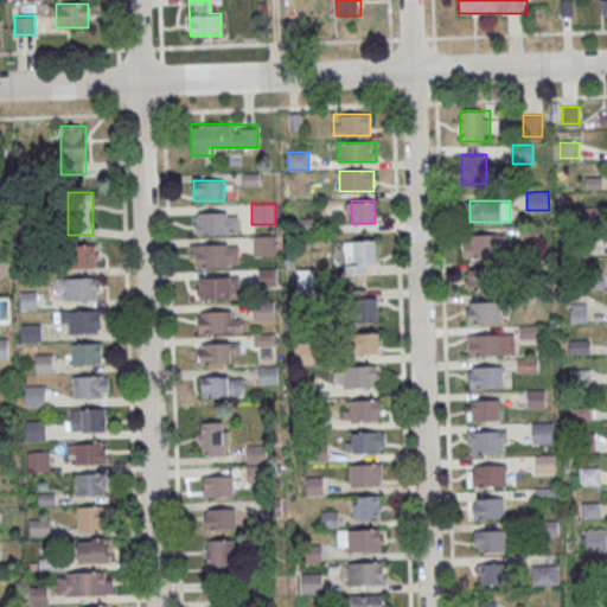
[(238,234),(238,212),(195,212),(195,234),(238,234)]
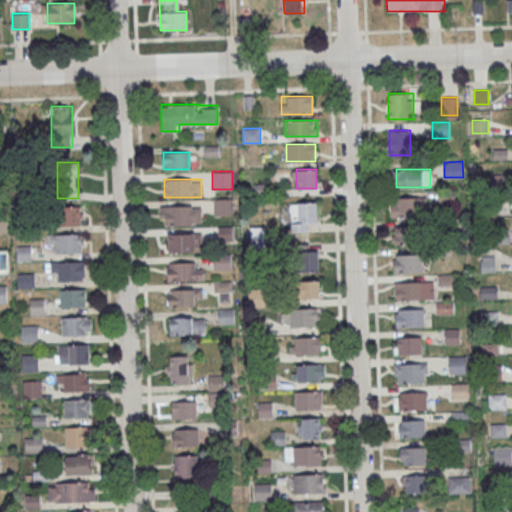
[(391,217),(427,217),(427,197),(391,197),(391,217)]
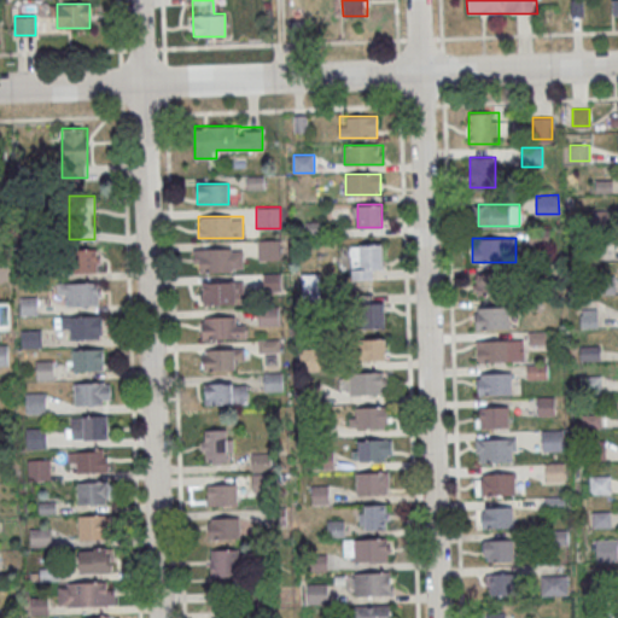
[(279,239),(257,239),(257,260),(279,260),(279,239)]
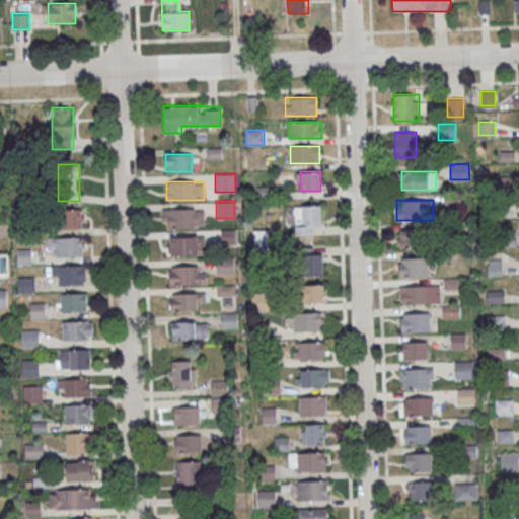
[(294,235),(313,235),(313,225),(321,225),(321,206),(294,206),(294,235)]
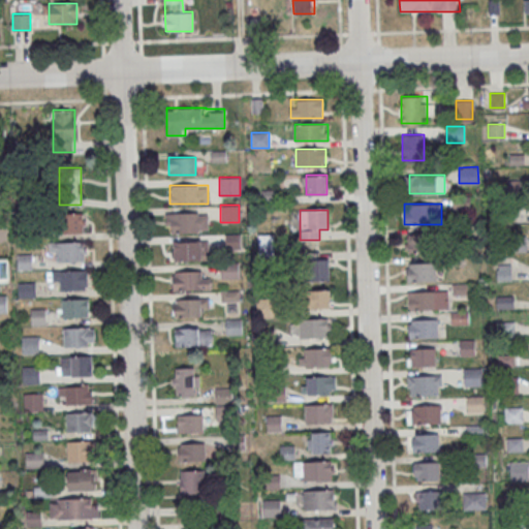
[(60,232),(84,232),(84,213),(60,213),(60,232)]
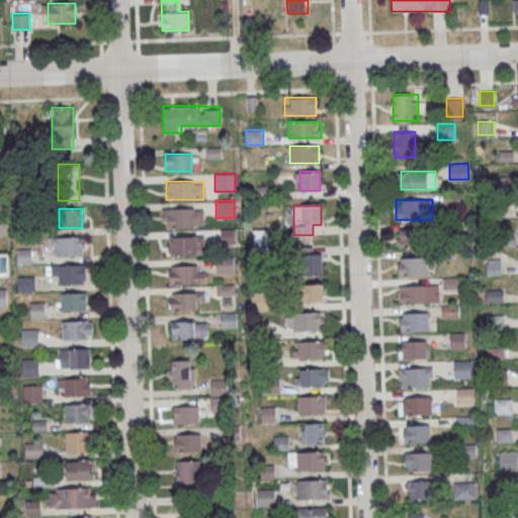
[(163,227),(203,227),(203,208),(163,208),(163,227)]
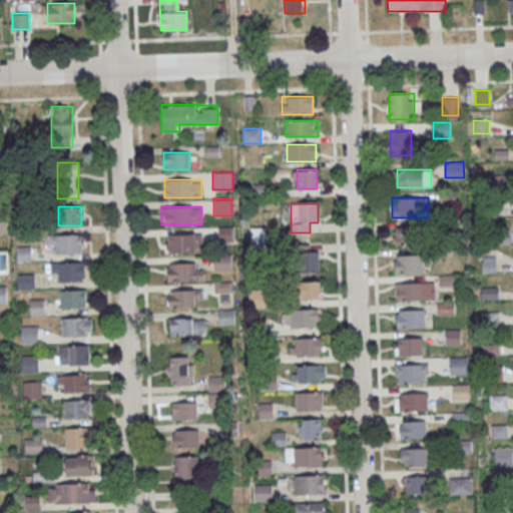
[(423,226),(395,226),(395,245),(423,245),(423,226)]
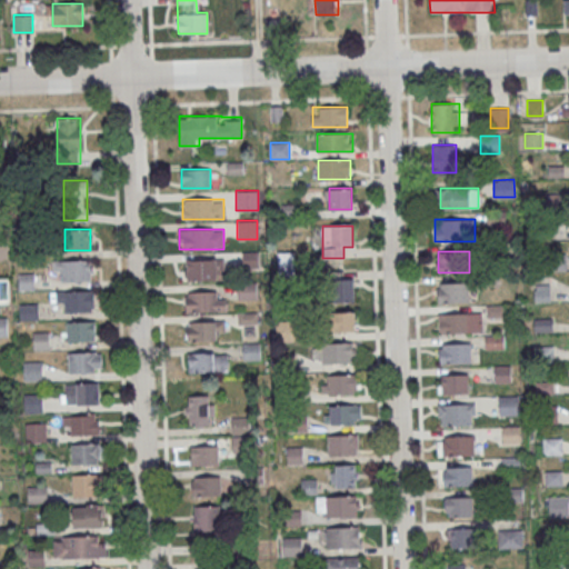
[(53,281),(91,281),(91,260),(53,260),(53,281)]
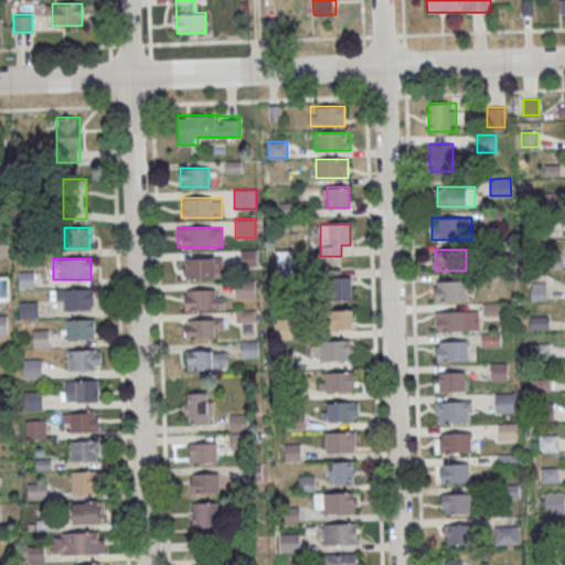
[(184,258),(184,278),(220,278),(220,258),(184,258)]
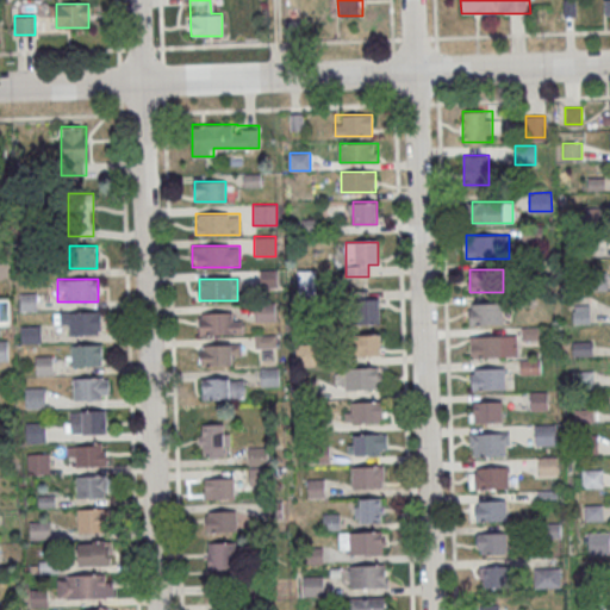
[(22,310),(35,310),(35,293),(22,293),(22,310)]
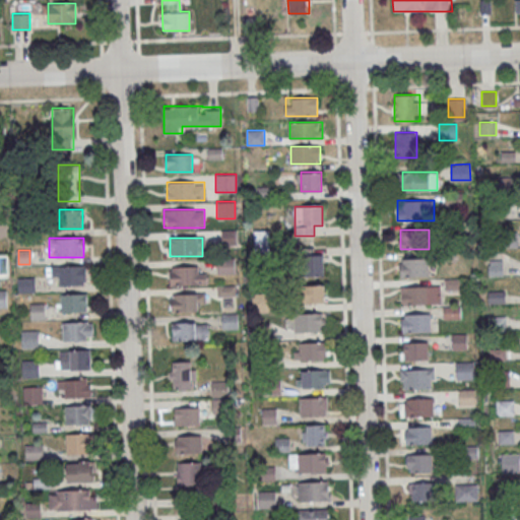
[(324,255),(306,255),(306,275),(324,275),(324,255)]
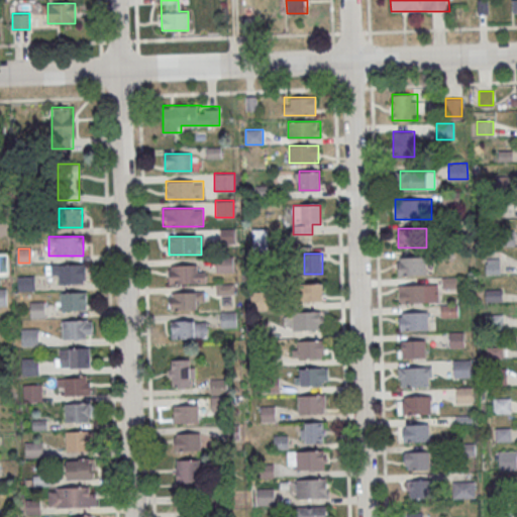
[(398,275),(426,275),(426,256),(398,256),(398,275)]
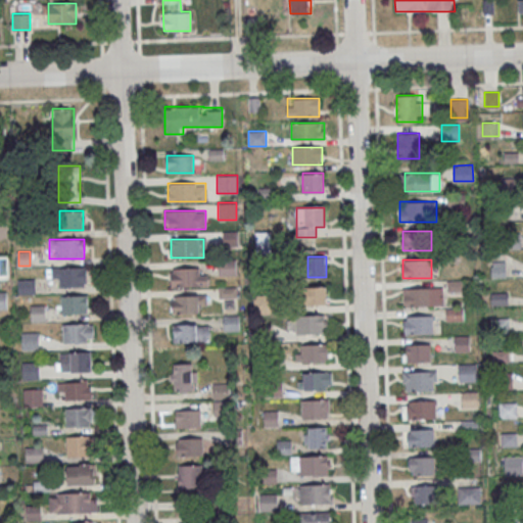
[(47,278),(58,278),(58,287),(87,287),(87,268),(47,268),(47,278)]
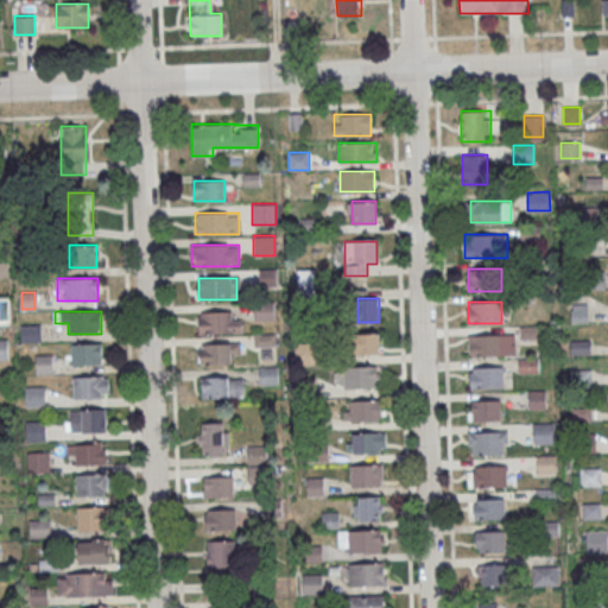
[(241,312),(198,312),(198,333),(241,333),(241,312)]
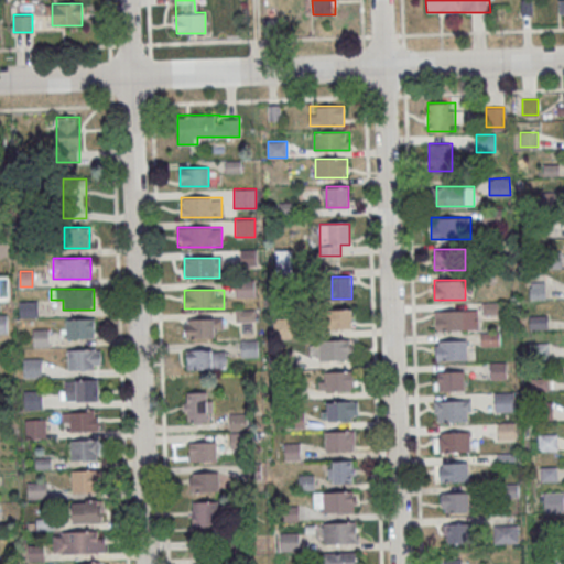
[(353,308),(328,308),(328,329),(353,329),(353,308)]
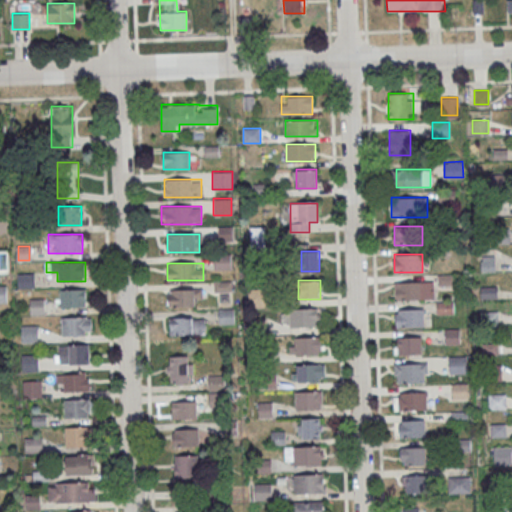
[(433,281),(395,281),(395,300),(433,300),(433,281)]
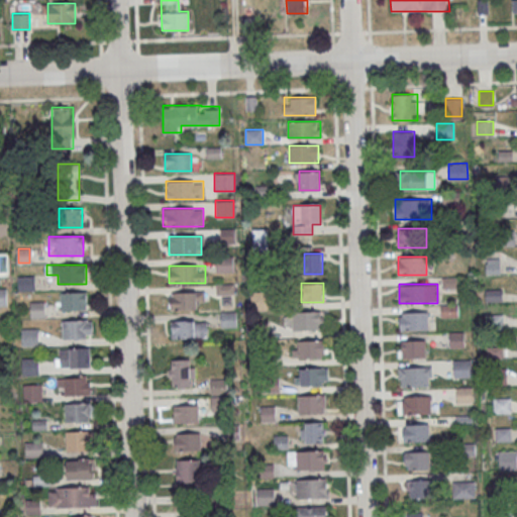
[(61,292),(61,310),(86,310),(86,292),(61,292)]
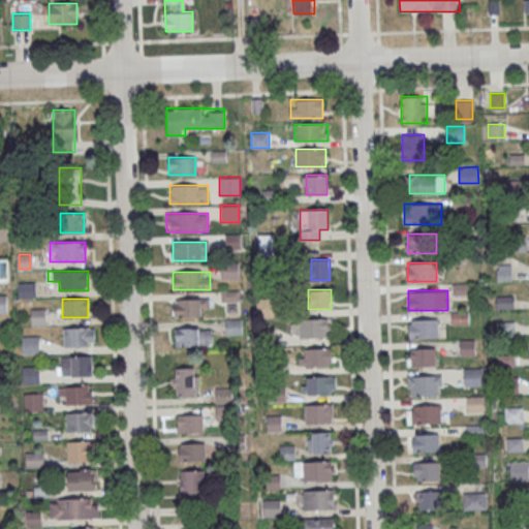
[(175,300),(201,299),(203,317),(176,318),(175,300)]
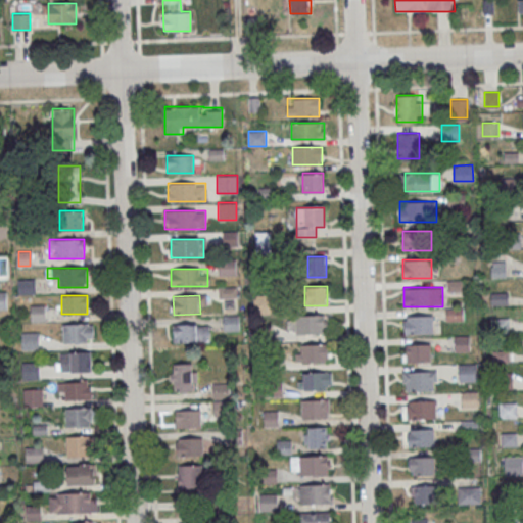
[(31,306),(31,321),(44,321),(44,306),(31,306)]
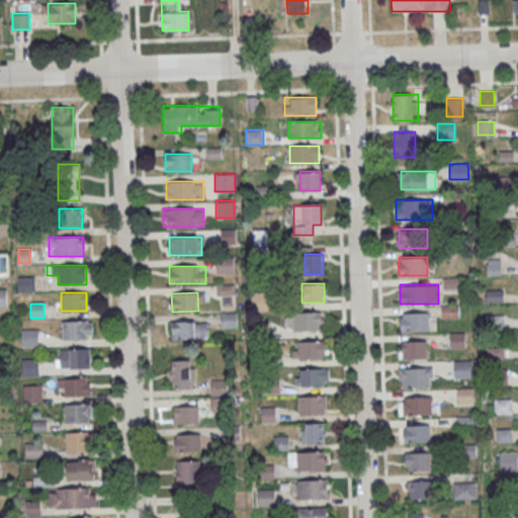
[(284,312),(284,331),(324,331),(324,312),(284,312)]
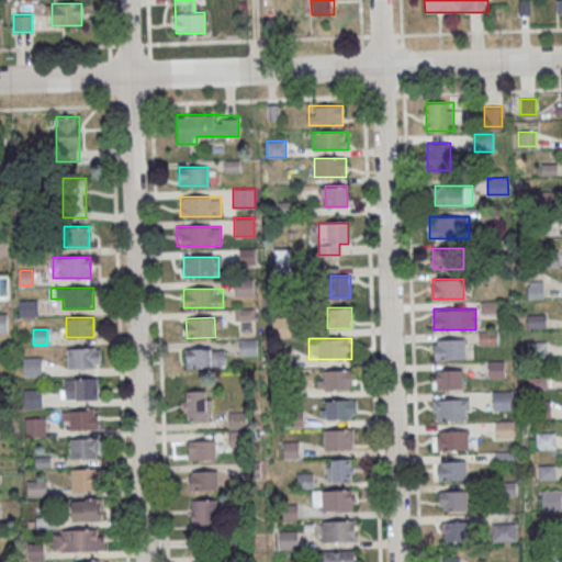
[(434,359),(471,359),(471,339),(434,339),(434,359)]
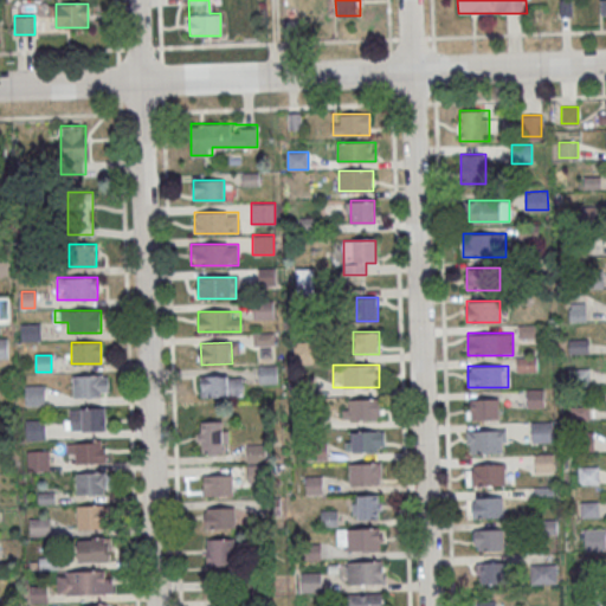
[(107,397),(107,374),(72,374),(72,397),(107,397)]
